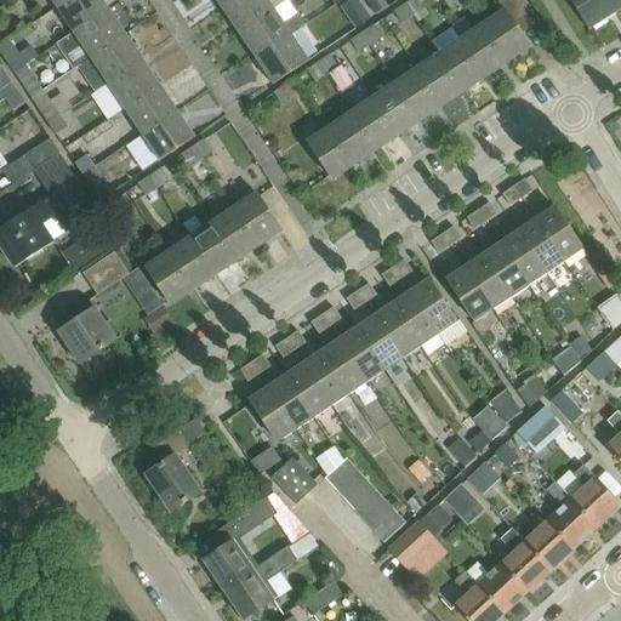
[(73,34),(109,10),(102,0),(68,0),(56,9),(40,20),(46,30),(63,18),(73,34)]
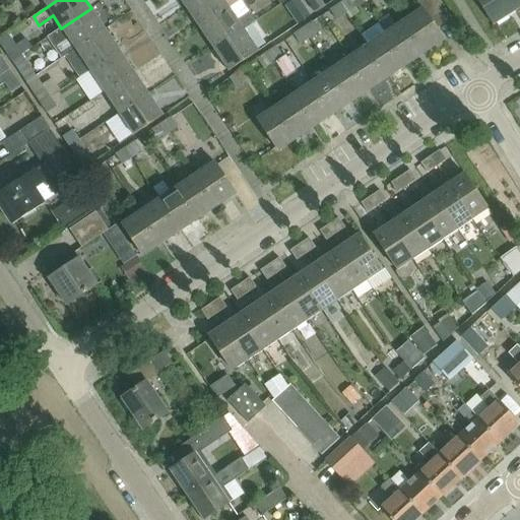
[(195,0),(185,7),(199,28),(230,8),(223,0),(195,0)]
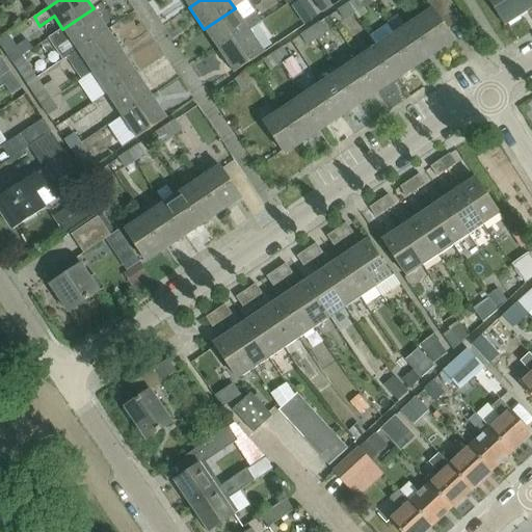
[(298,0),(291,5),(304,26),(318,17),(306,0),(298,0)]
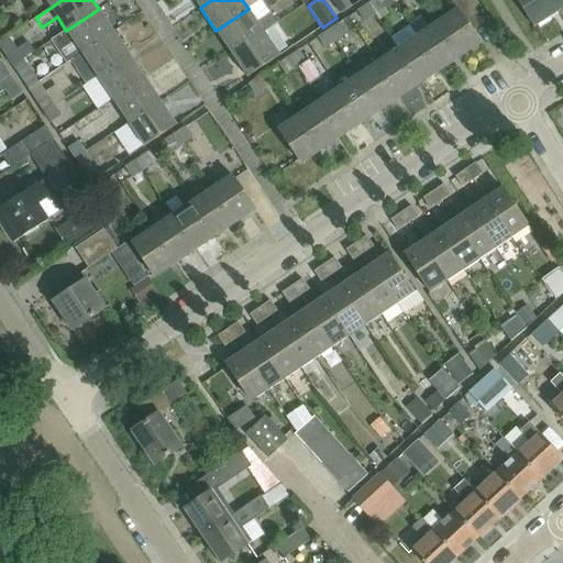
[(342,14),(352,7),(346,0),(340,0),(334,4),(342,14)]
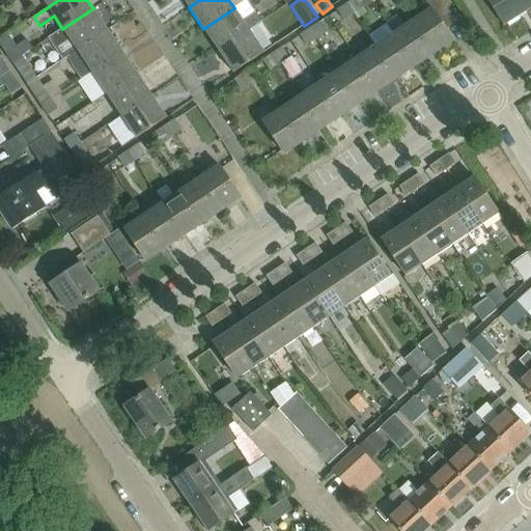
[(363,8),(358,0),(352,0),(346,4),(354,15),(363,8)]
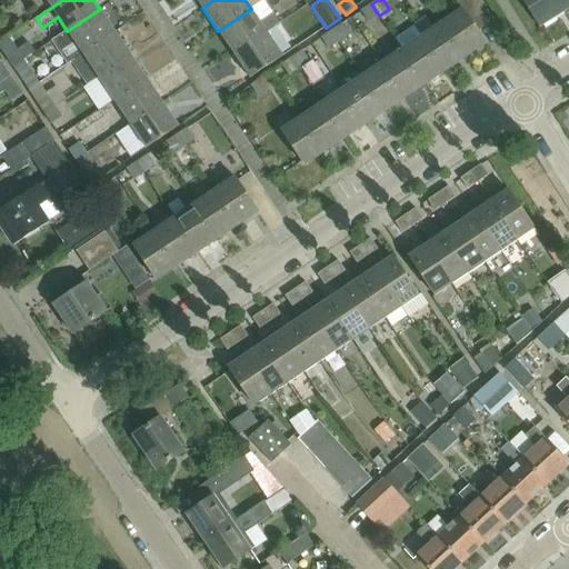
[(442,25),(465,58),(486,45),(478,32),(492,22),(477,0),(460,0),(447,9),(453,17),(442,25)]
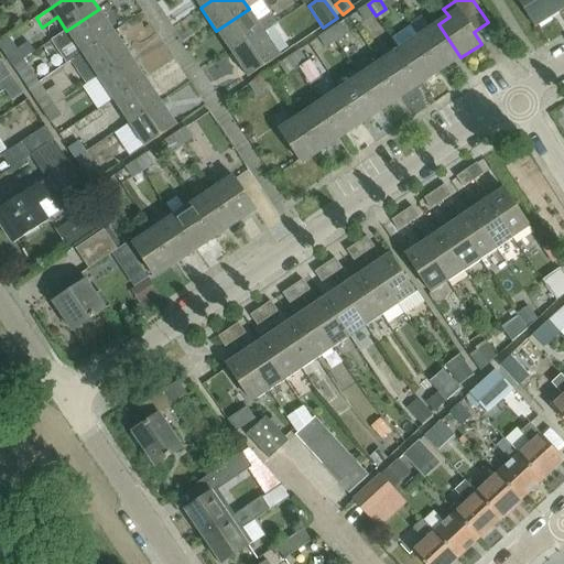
[(517,0),(535,28),(561,11),(553,0),(517,0)]
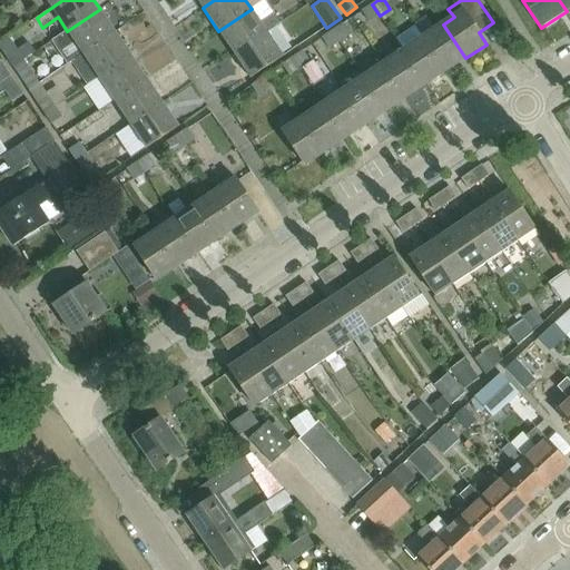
[(569,0),(559,0),(567,11),(569,8),(569,0)]
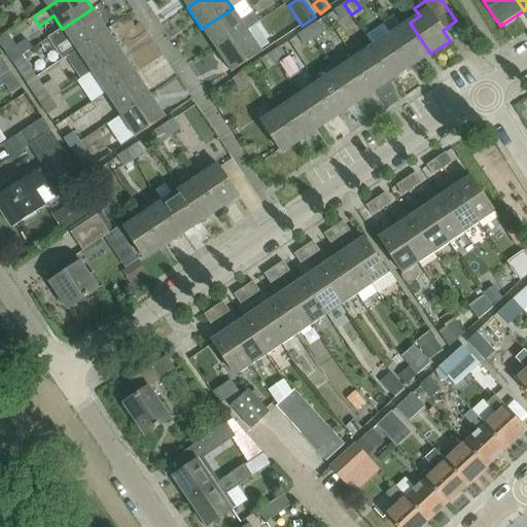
[(341,21),(351,14),(344,4),(334,10),(341,21)]
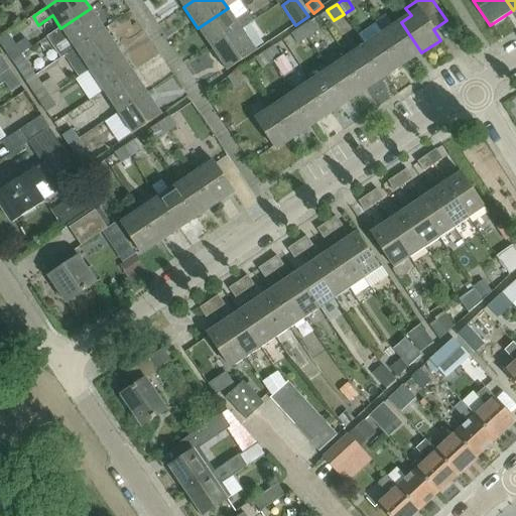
[(76,49),(105,29),(91,8),(60,28),(47,37),(52,46),(67,36),(76,49)]
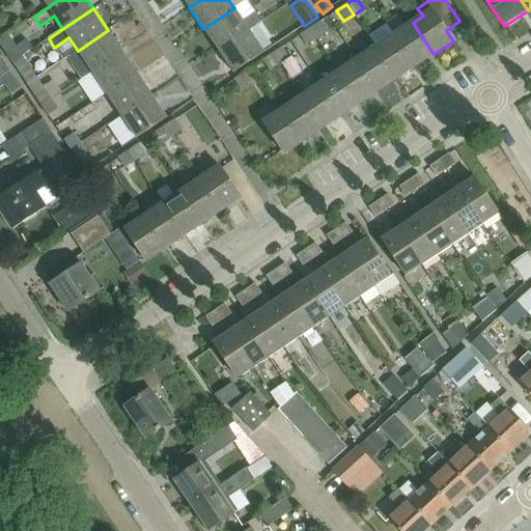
[(254,12),(243,21),(234,8),(203,29),(218,51),(249,30),(260,22),(254,12)]
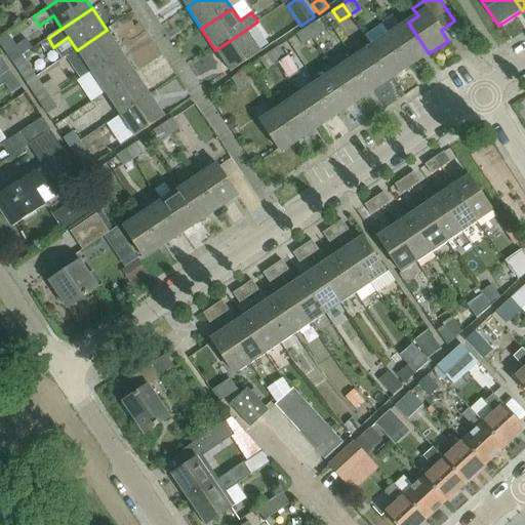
[(307,28),(313,39),(323,33),(315,23),(307,28)]
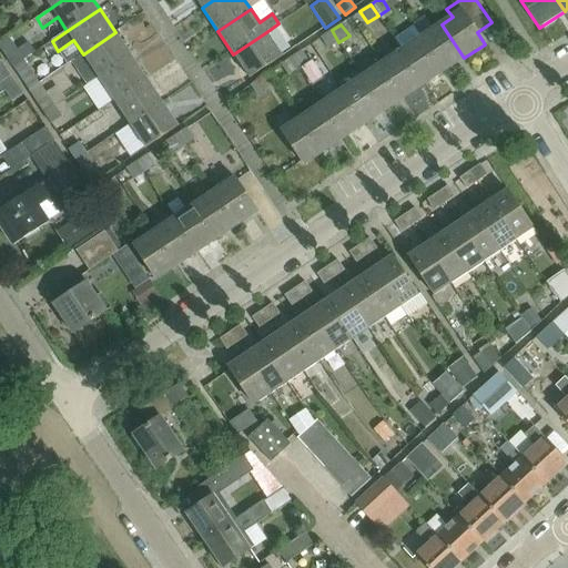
[(444,71),(464,58),(442,24),(422,38),(444,71)]
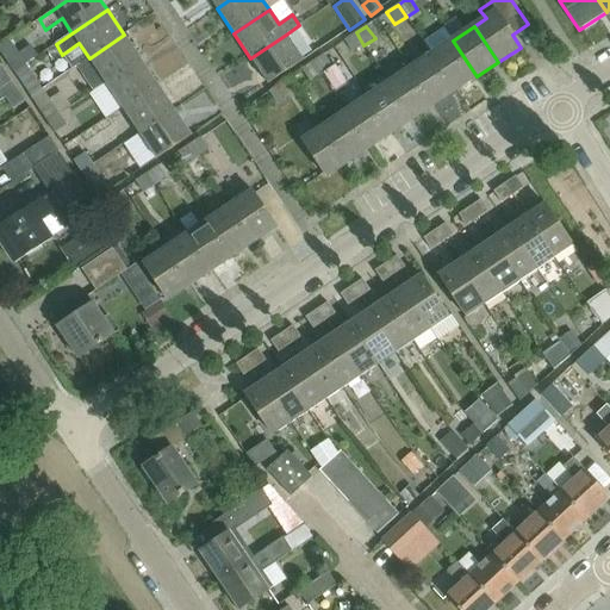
[(352,54),(363,45),(356,32),(343,41),(352,54)]
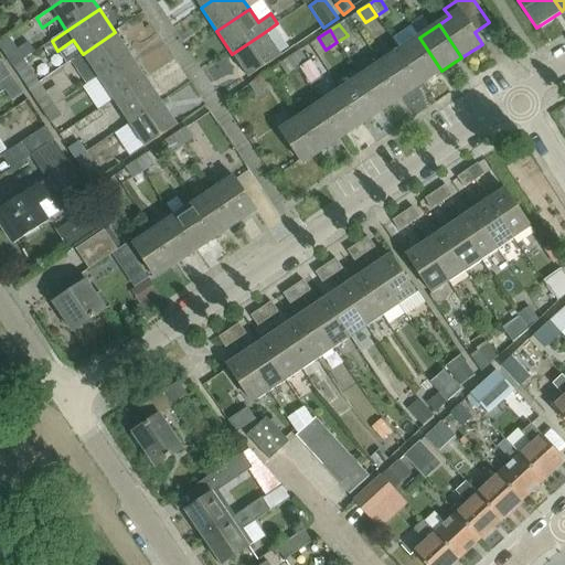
[(98,77),(130,55),(115,32),(83,54),(98,77)]
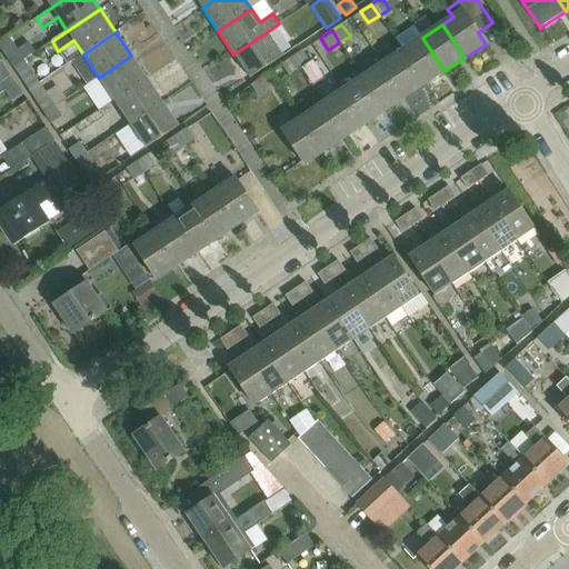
[(282,56),(282,55),(267,32),(233,55),(250,78),(282,56)]
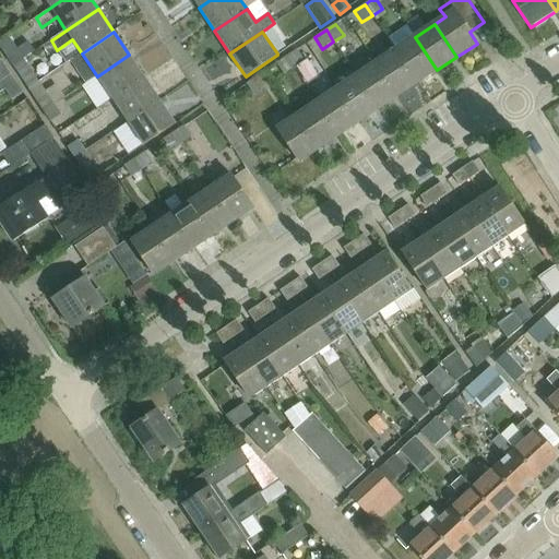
[(417,83),(437,70),(415,37),(395,50),(417,83)]
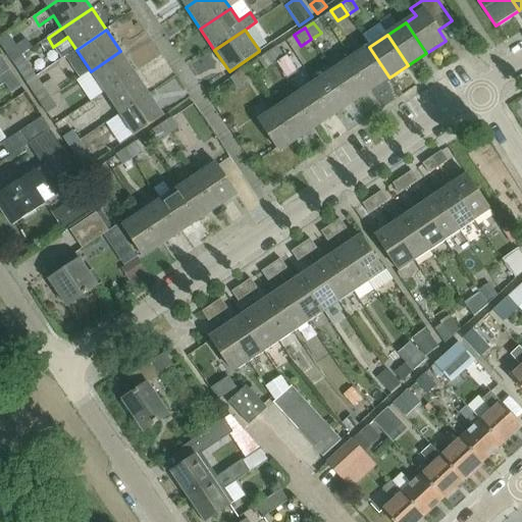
[(139,37),(129,42),(144,64),(159,55),(151,42),(145,46),(139,37)]
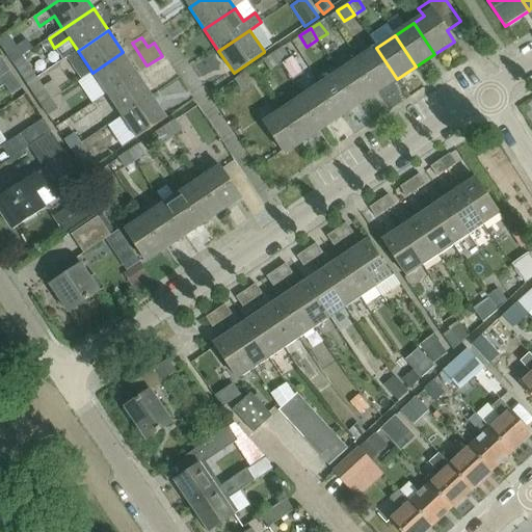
[(11,63),(22,56),(16,47),(5,53),(11,63)]
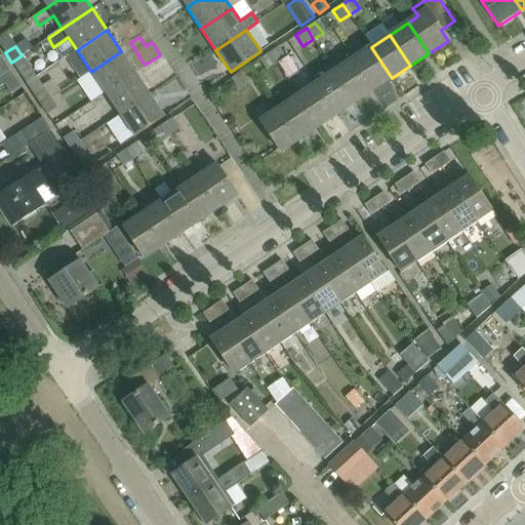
[(285,57),(279,47),(269,53),(276,64),(285,57)]
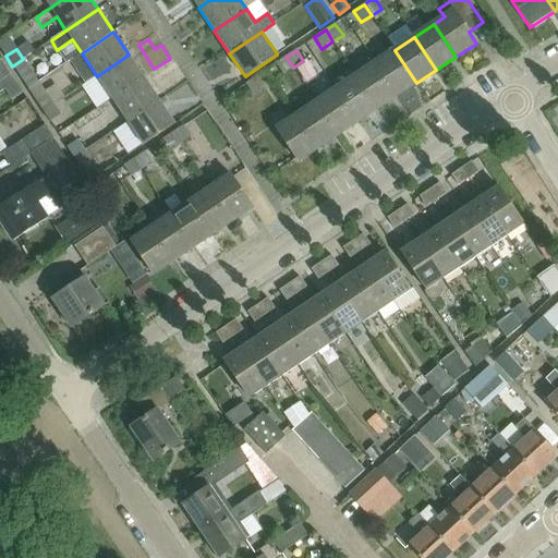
[(397,96),(416,83),(395,50),(375,63),(397,96)]
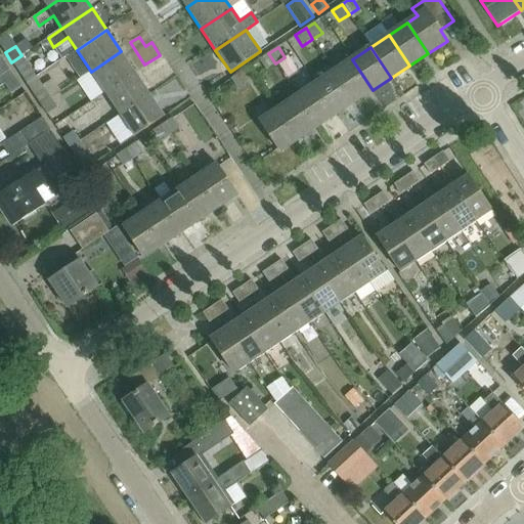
[(105,93),(135,73),(121,51),(91,72),(105,93)]
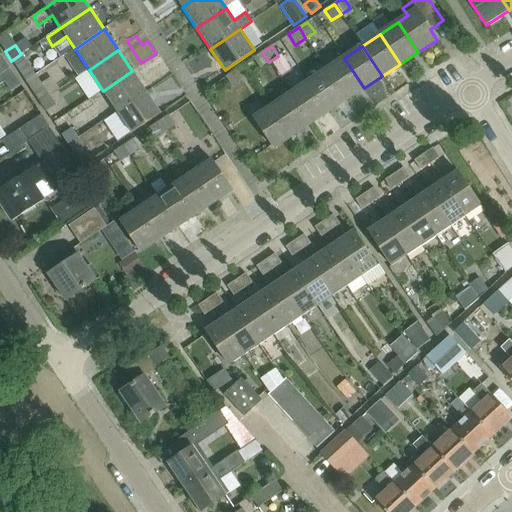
[(260,69),(269,62),(262,52),(252,58),(260,69)]
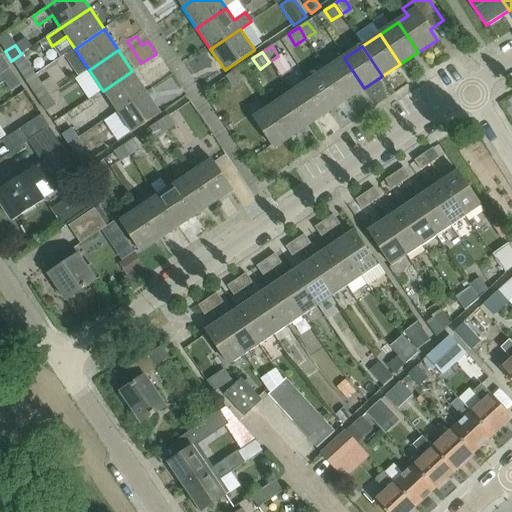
[(26,82),(30,79),(37,75),(22,53),(21,54),(11,61),(26,82)]
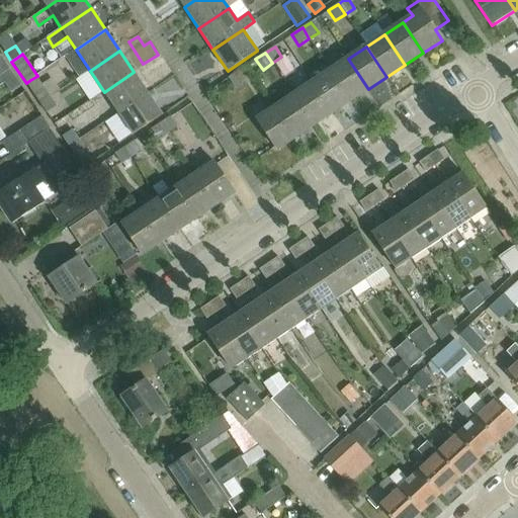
[(0,76),(9,70),(0,57),(0,76)]
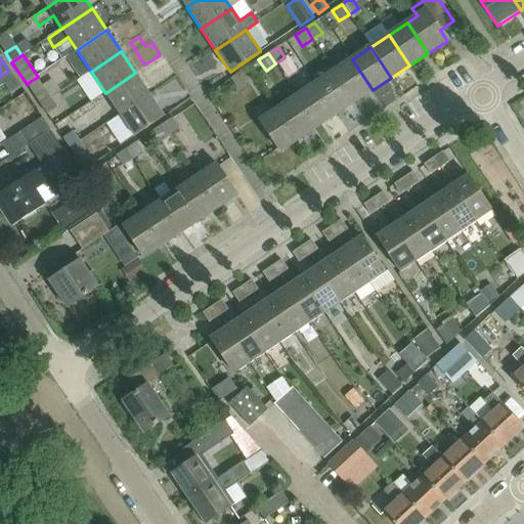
[(354,102),(373,90),(352,59),(334,71),(354,102)]
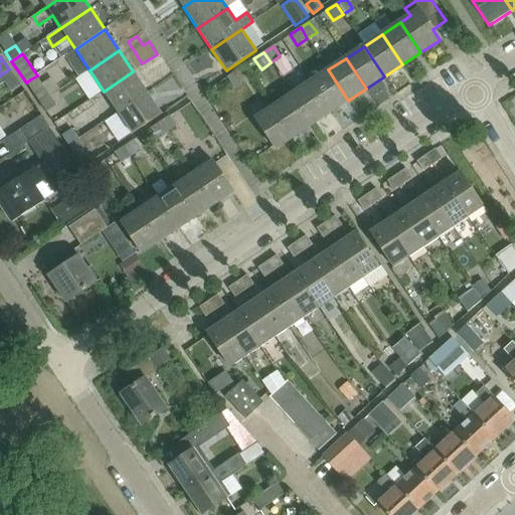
[(150,78),(159,98),(180,88),(171,68),(150,78)]
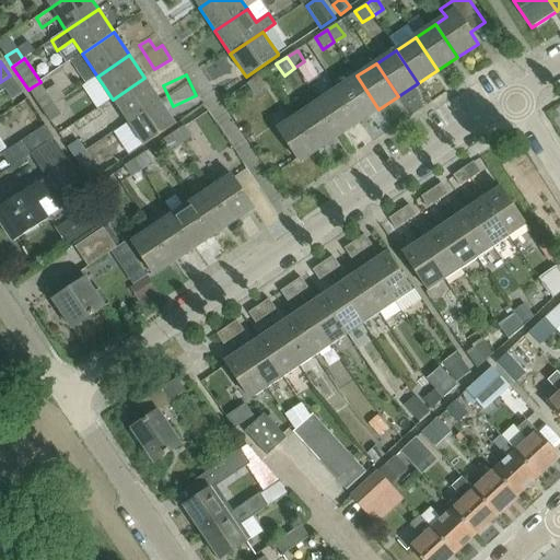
[(359,123),(378,109),(357,76),(337,90),(359,123)]
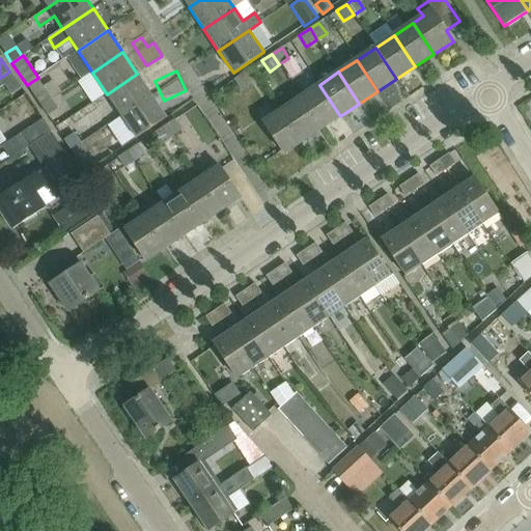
[(120,116),(151,95),(137,74),(107,94),(120,116)]
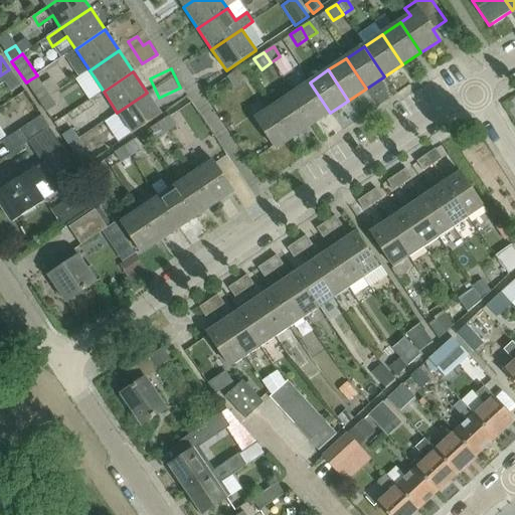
[(243,81),(236,72),(236,71),(226,77),(233,88),(243,81)]
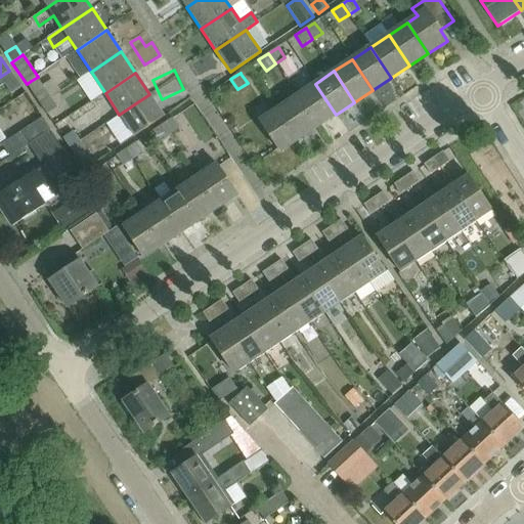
[(39,82),(49,94),(58,87),(48,75),(39,82)]
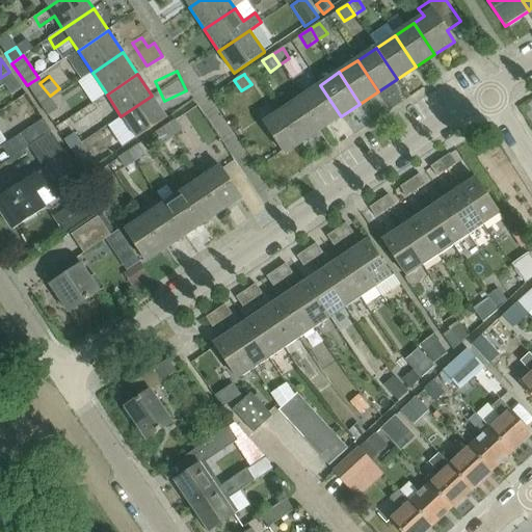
[(322,129),(341,116),(320,85),(301,97),(322,129)]
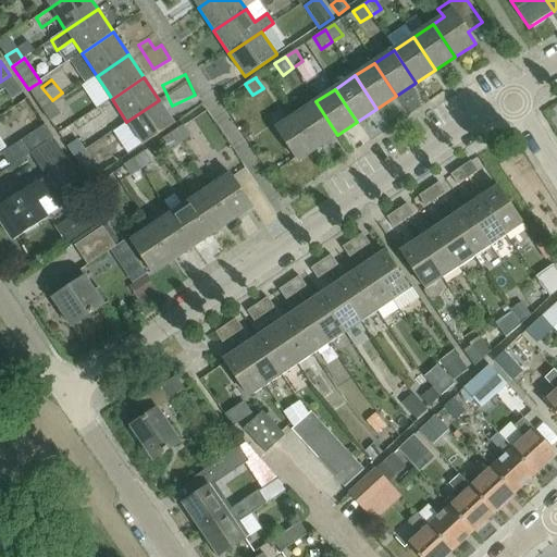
[(42,113),(54,106),(47,95),(35,102),(42,113)]
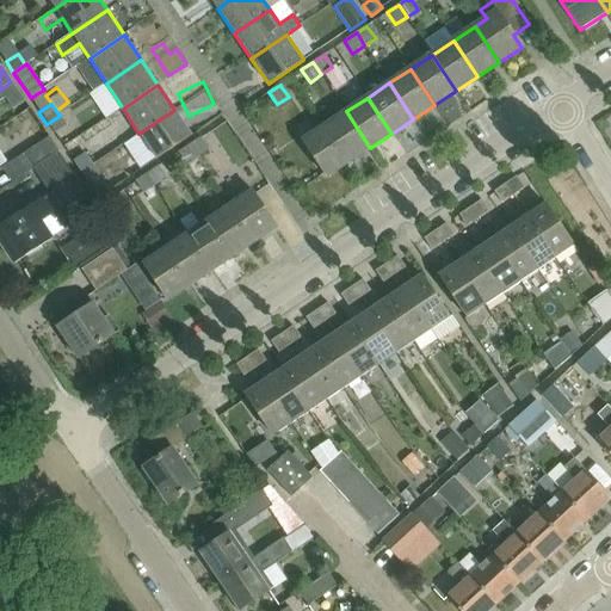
[(192,136),(191,135),(174,110),(139,134),(156,159),(192,136)]
